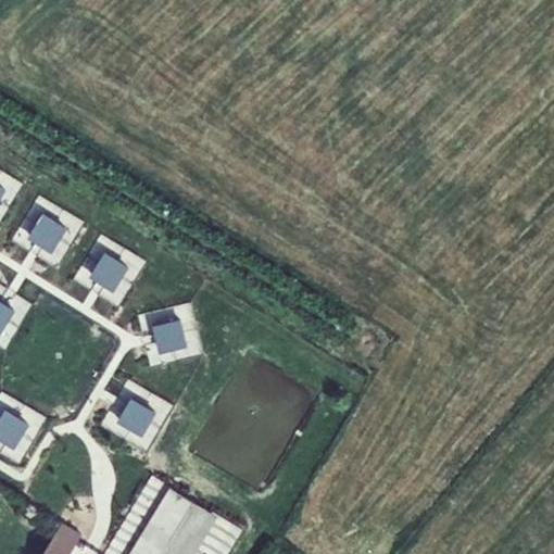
[(67,229),(42,214),(26,239),(51,253),(67,229)]
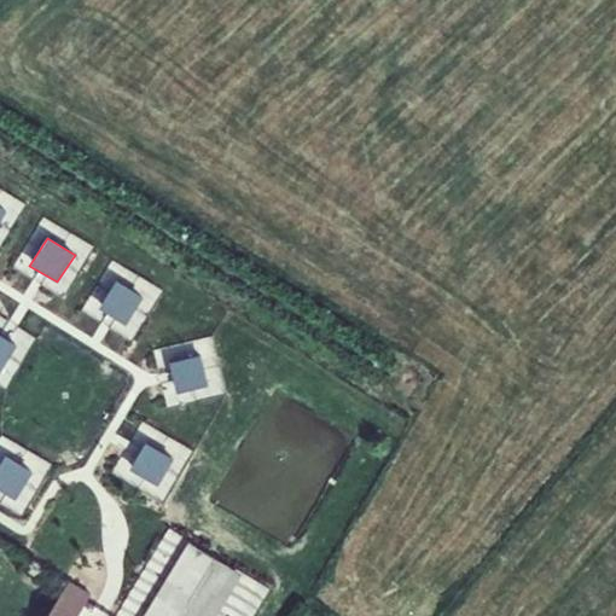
[(143,298),(116,282),(98,309),(125,326),(143,298)]
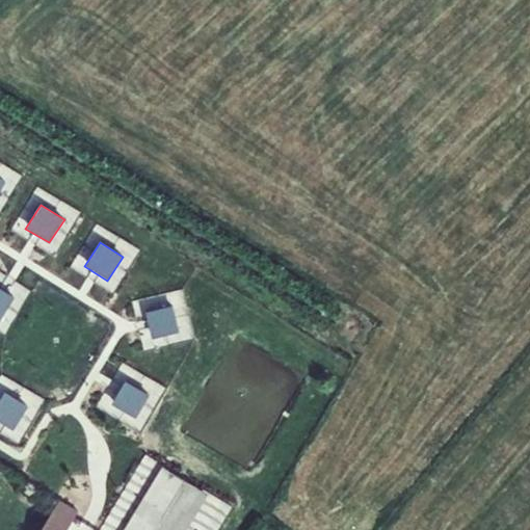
[(14,298),(0,288),(0,320),(14,298)]
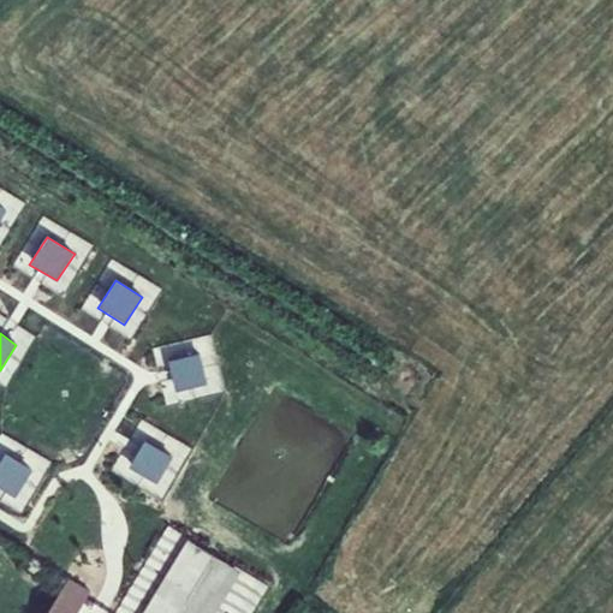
[(200,355),(170,363),(176,393),(207,385),(200,355)]
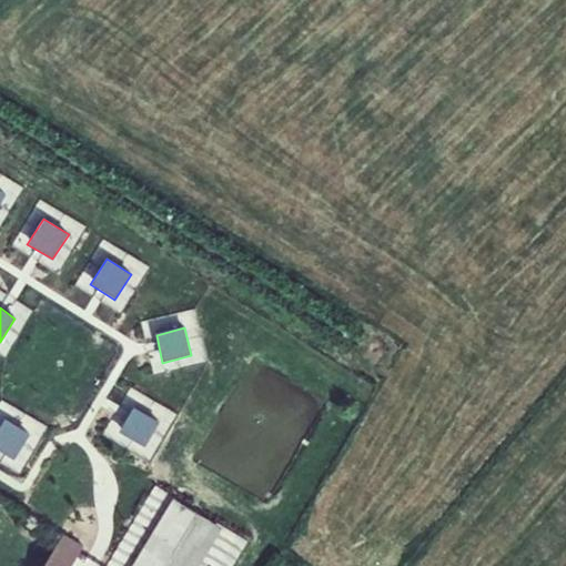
[(159,423),(134,408),(120,432),(145,447),(159,423)]
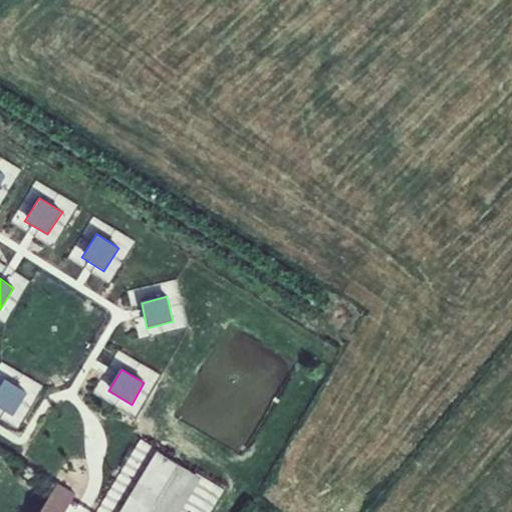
[(4,379),(0,387),(0,409),(12,417),(27,394),(4,379)]
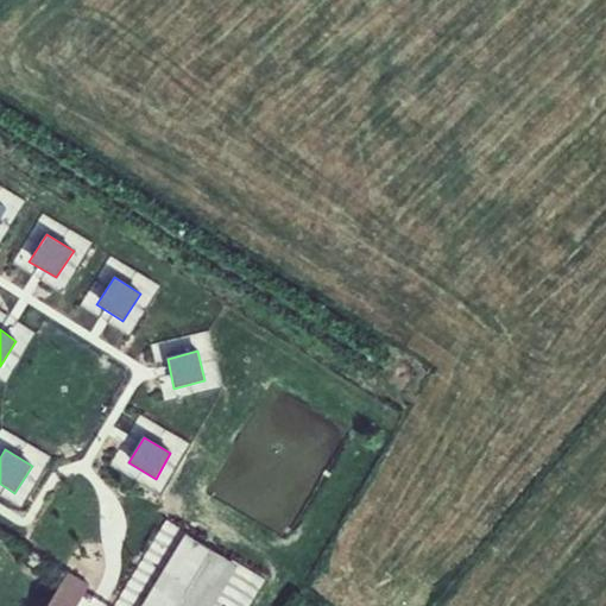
[(212,605),(237,567),(183,534),(140,605),(212,605)]
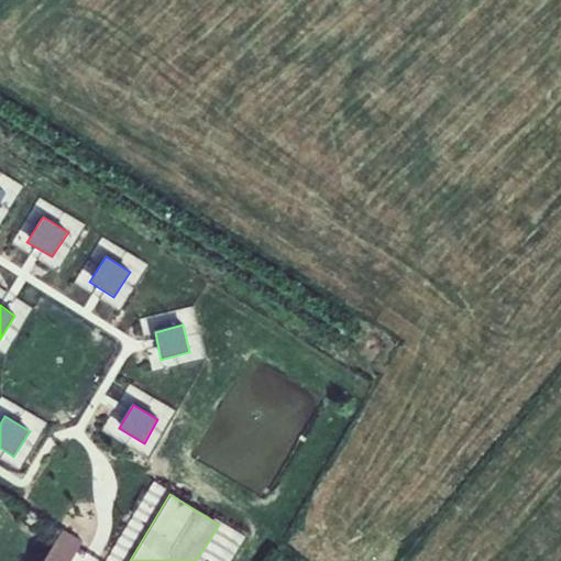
[(70,560),(81,543),(63,530),(45,560),(70,560)]
